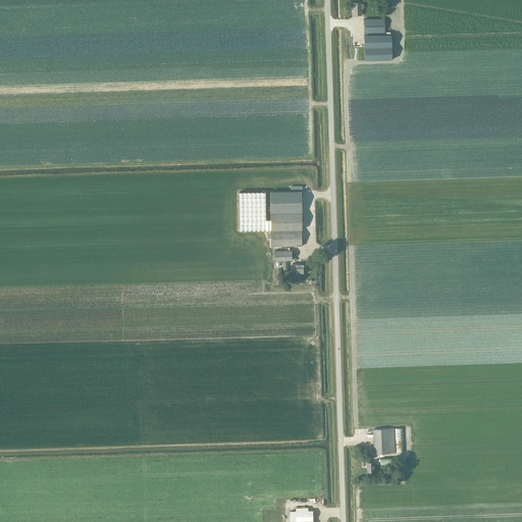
[(361,8),(364,8),(364,4),(361,4),(361,3),(353,3),(353,15),(362,15),(361,8)]
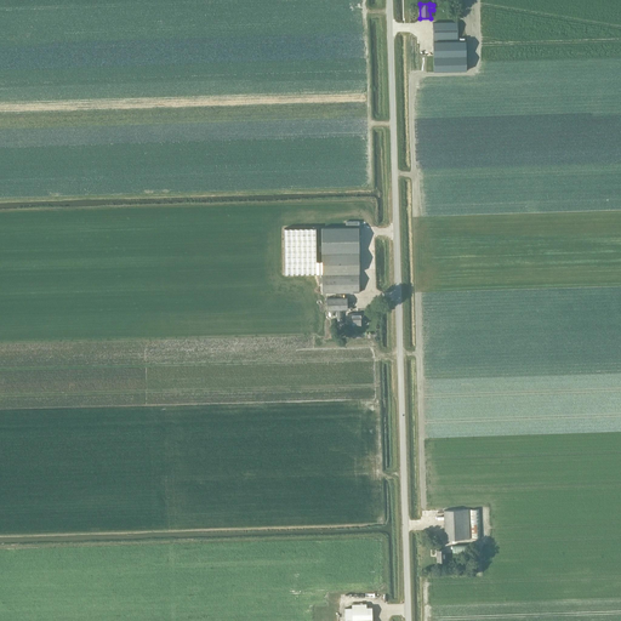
[(457,38),(457,22),(433,22),(433,40),(457,40),(457,41),(433,43),(434,72),(466,72),(465,38),(457,38)]
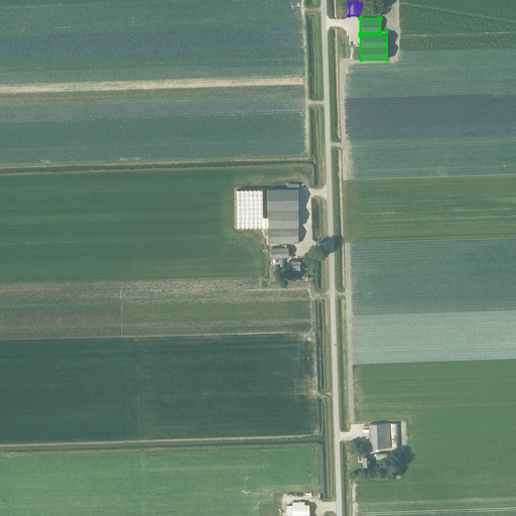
[(298,188),(291,188),(267,189),(267,211),(267,217),(268,226),(268,227),(265,227),(265,235),(268,235),(268,244),(298,243),(298,227),(298,188)]
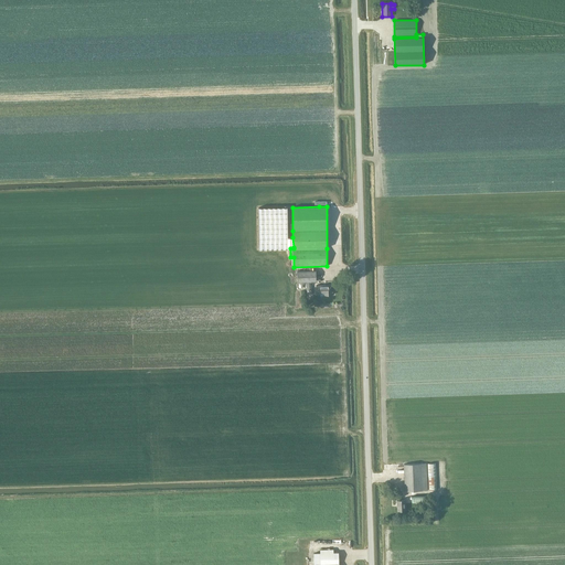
[(287,208),(258,208),(259,247),(294,247),(292,237),(287,237),(287,208)]
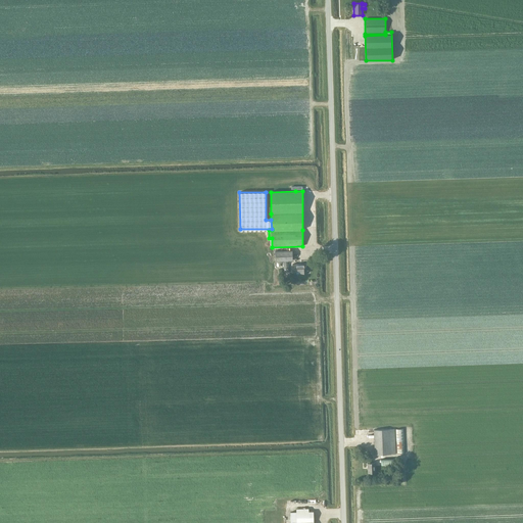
[(288,260),(292,260),(292,250),(275,250),(276,262),(284,262),(284,269),(288,269),(288,260)]
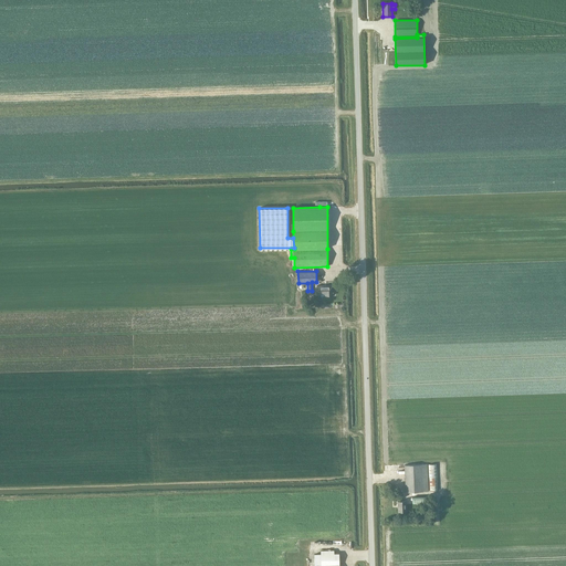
[(333,285),(316,285),(317,295),(324,294),(324,295),(334,295),(333,285)]
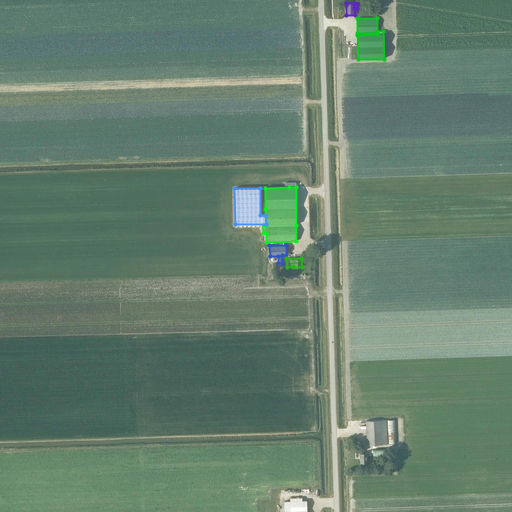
[(388,444),(396,443),(395,419),(387,420),(388,444)]
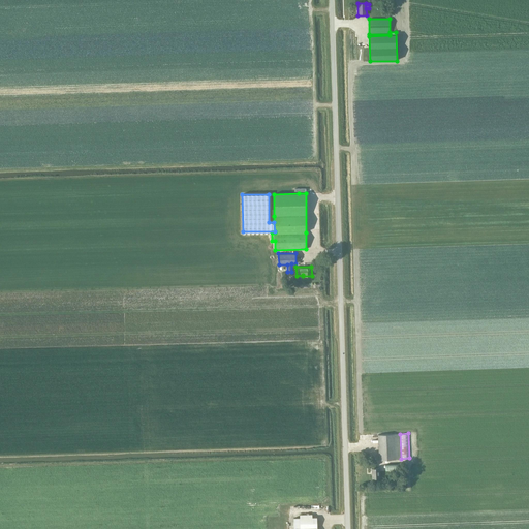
[(395,435),(379,435),(380,461),(396,460),(395,435)]
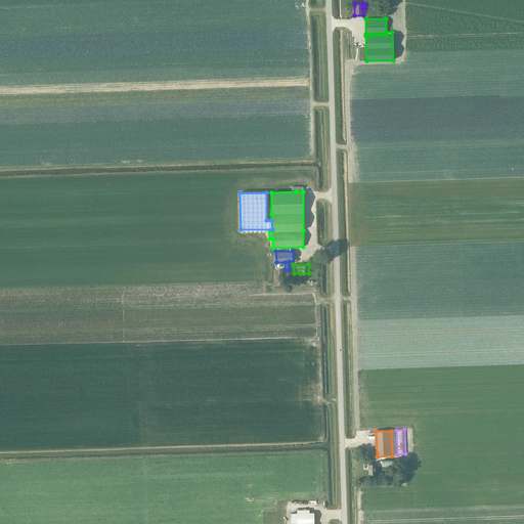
[(297,510),(297,513),(291,513),(291,520),(293,520),(293,523),(313,523),(313,513),(309,513),(309,510),(297,510)]
